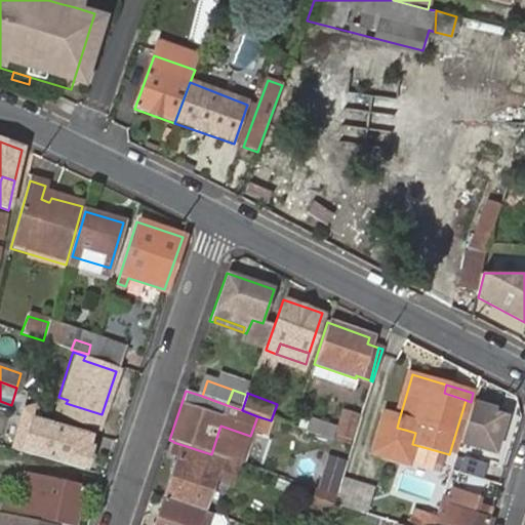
[(513,410),(477,400),(463,444),(499,454),(513,410)]
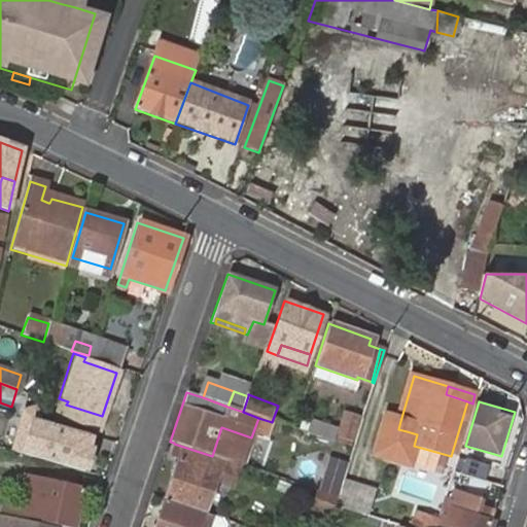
[(102,416),(66,405),(63,418),(97,429),(98,429),(102,416)]
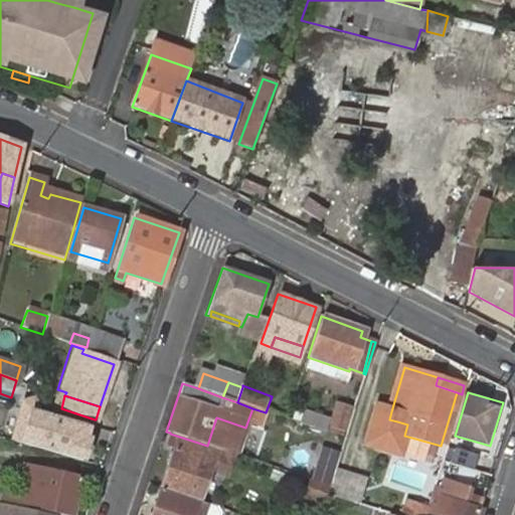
[(336,403),(330,427),(345,432),(351,407),(336,403)]
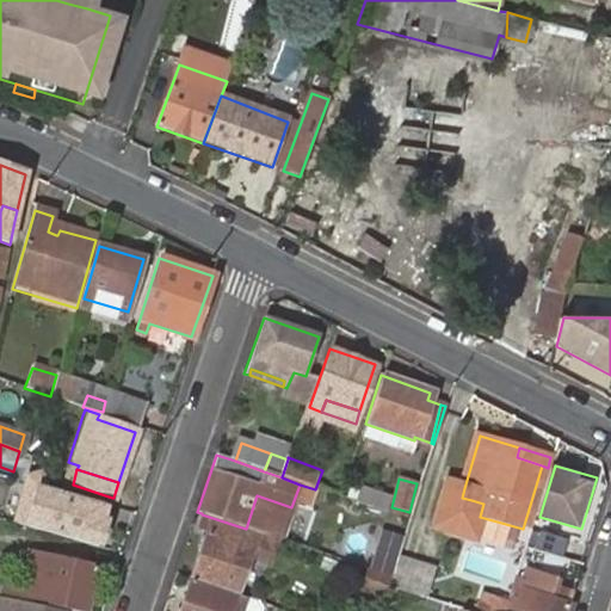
[(110,506),(25,481),(13,523),(98,547),(110,506)]
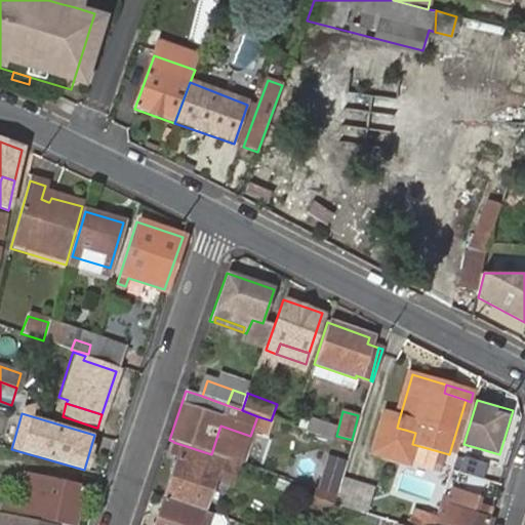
[(327,437),(331,421),(306,414),(300,429),(327,437)]
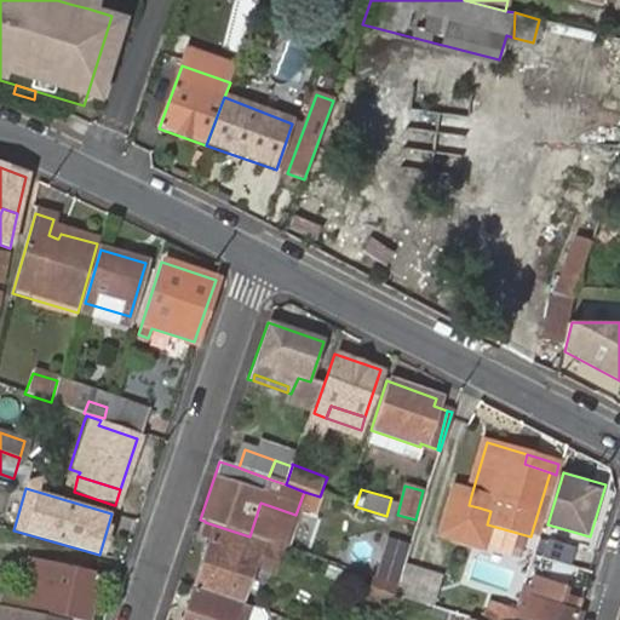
[(469,505),(471,495),(453,489),(440,539),(484,551),(491,526),(487,524),(491,511),(478,507),(469,505)]
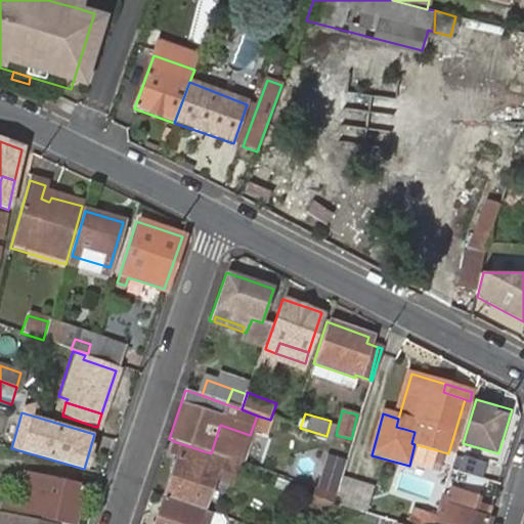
[(175,459),(163,496),(202,509),(213,477),(226,480),(231,461),(226,459),(211,453),(173,441),(168,455),(175,459)]
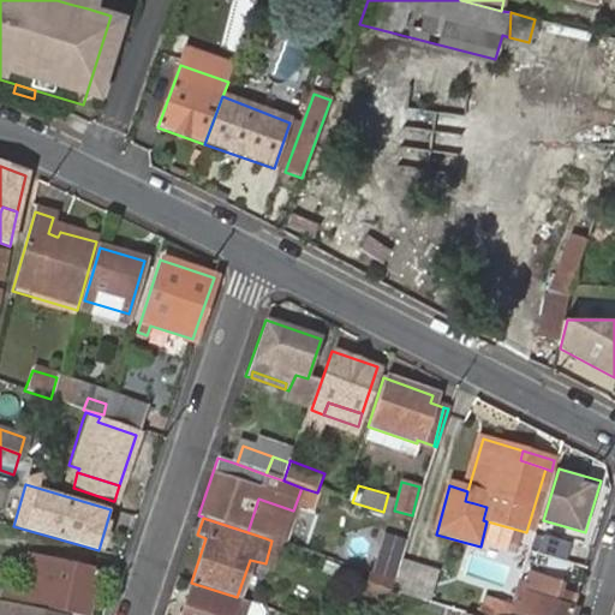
[(4,585),(1,598),(81,614),(84,614),(95,571),(37,557),(29,591),(4,585)]
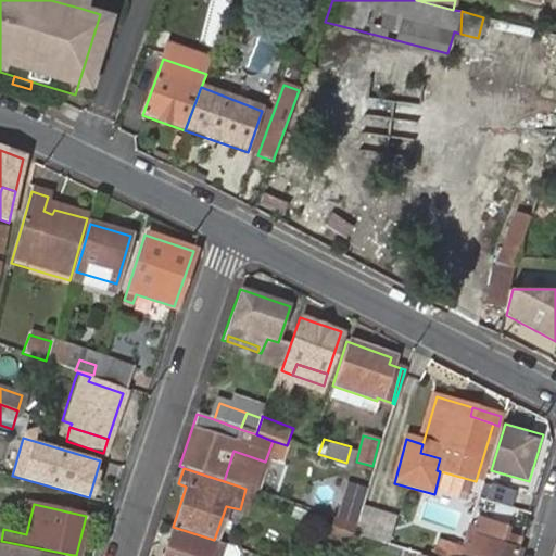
[(335,555),(333,555),(350,555),(357,535),(359,527),(339,519),(332,539),(340,542),(335,555)]
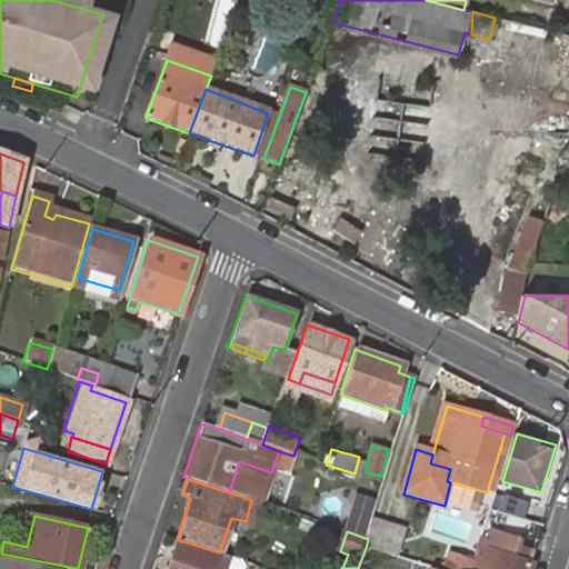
[(369,536),(368,539),(366,548),(386,553),(395,556),(398,545),(369,536)]
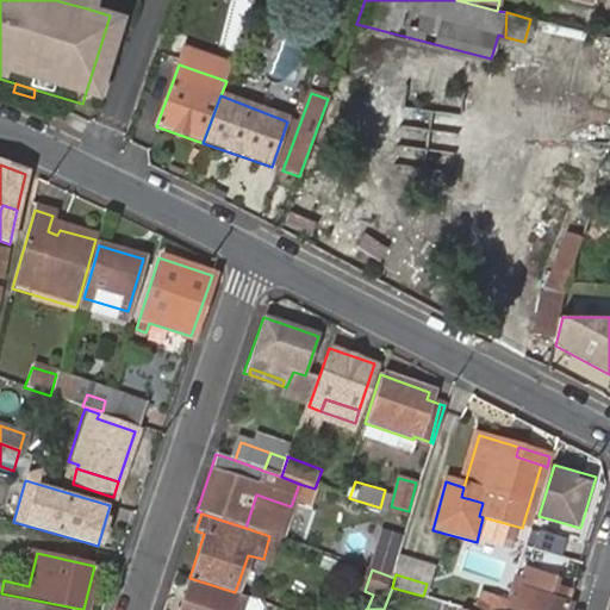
[(235,592),(190,578),(179,609),(255,609),(260,601),(244,597),(235,592)]
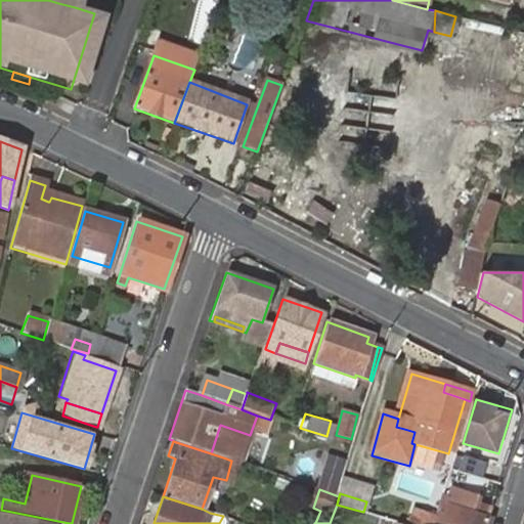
[(486,523),(488,519),(487,518),(490,508),(473,503),(470,513),(448,506),(449,499),(442,497),(436,518),(434,523),(486,523)]
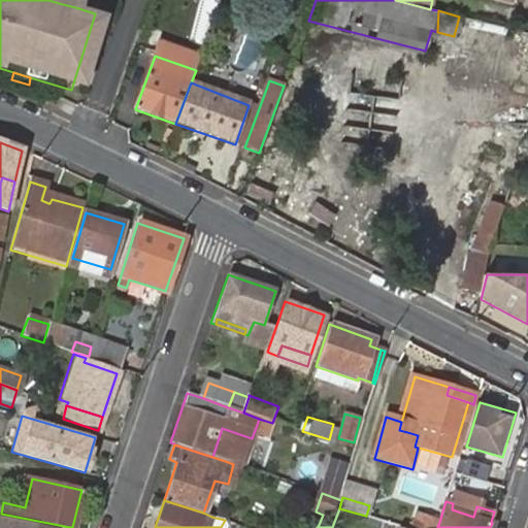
[(437,527),(439,522),(424,518),(421,527),(437,527)]
